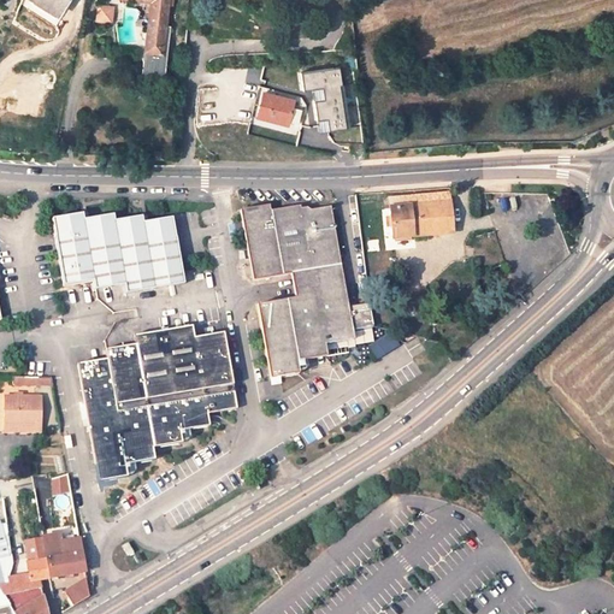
[(39,0),(59,12),(66,0),(39,0)]
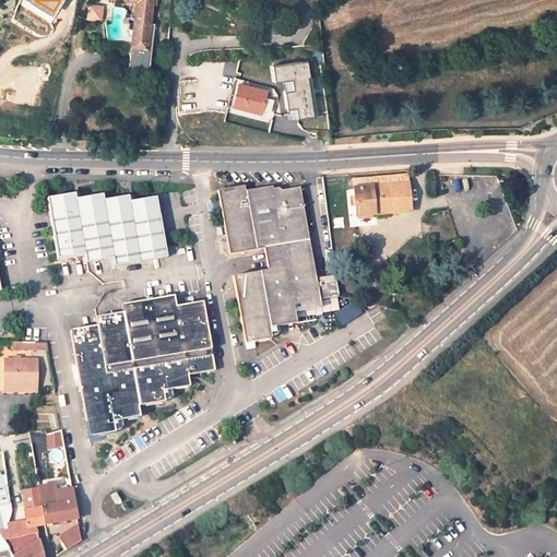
[(143,0),(142,16),(135,16),(131,44),(129,60),(150,63),(156,16),(153,16),(155,0),(143,0)]
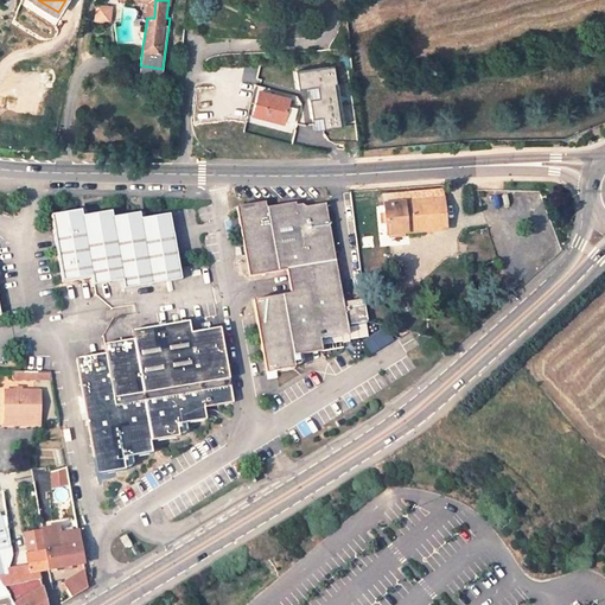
[(108,18),(109,2),(97,1),(96,16),(108,18)]
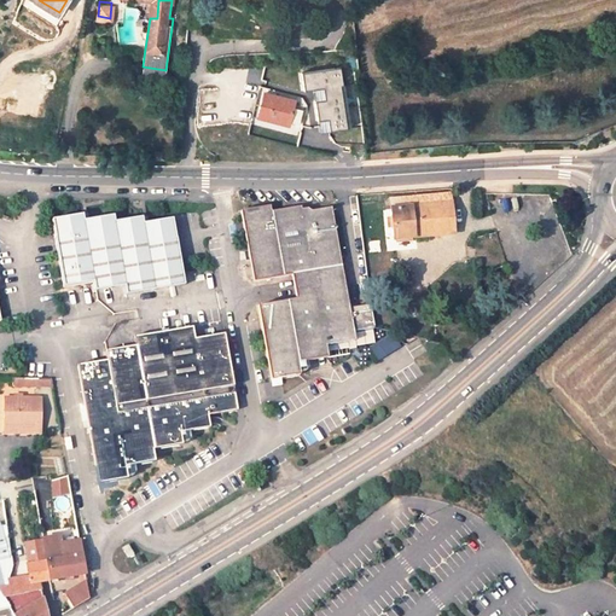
[(367,144),(359,71),(344,74),(347,92),(337,93),(338,102),(347,102),(353,146),(367,144)]
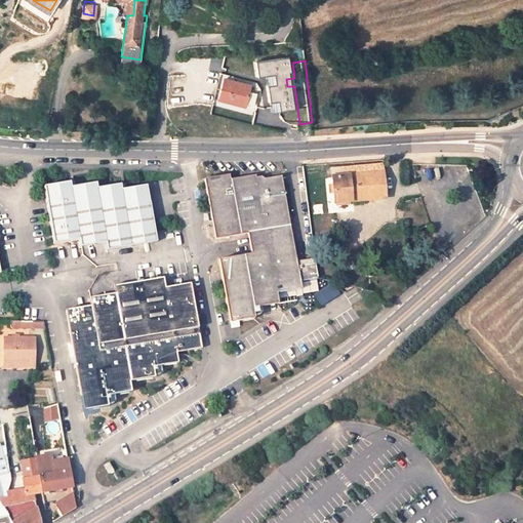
[(247,106),(252,86),(224,78),(218,97),(247,106)]
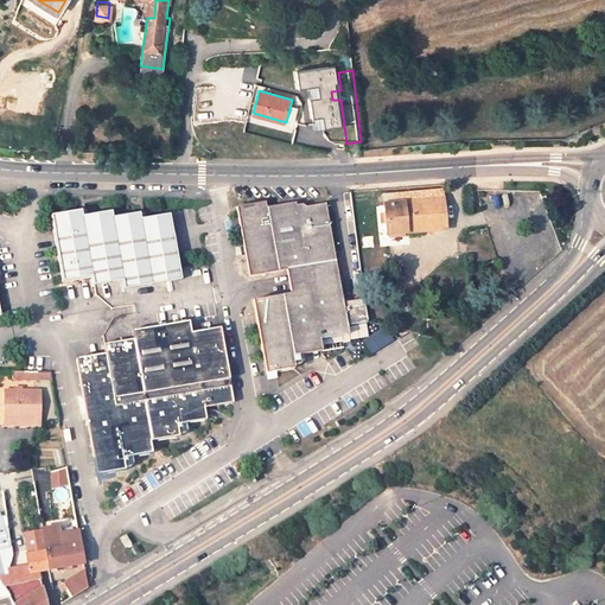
[(384,203),(387,233),(446,227),(443,198),(384,203)]
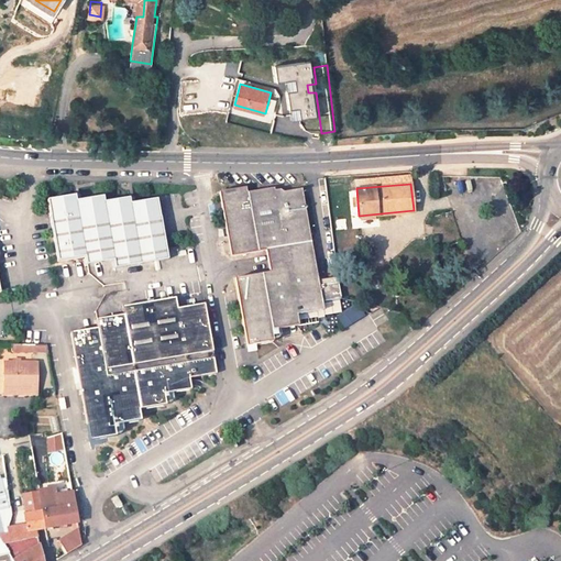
[(300,186),(284,189),(281,187),(273,188),(273,187),(246,191),(245,187),(217,193),(230,255),(267,249),(273,271),(234,278),(248,344),(275,340),(274,338),(279,337),(282,333),(281,327),(299,323),(298,314),(326,308),(325,299),(343,296),(339,275),(320,278),(300,186)]
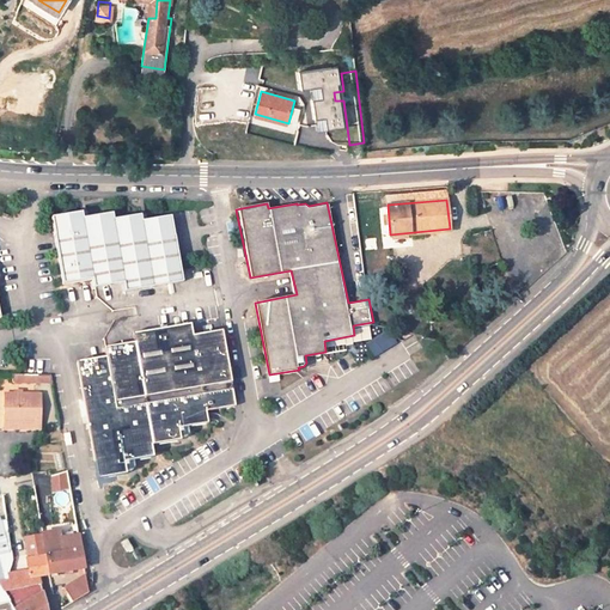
[(128,290),(184,280),(174,213),(144,218),(142,212),(113,217),(111,211),(81,215),(80,209),(52,214),(65,282),(95,276),(97,288),(127,281),(128,290)]
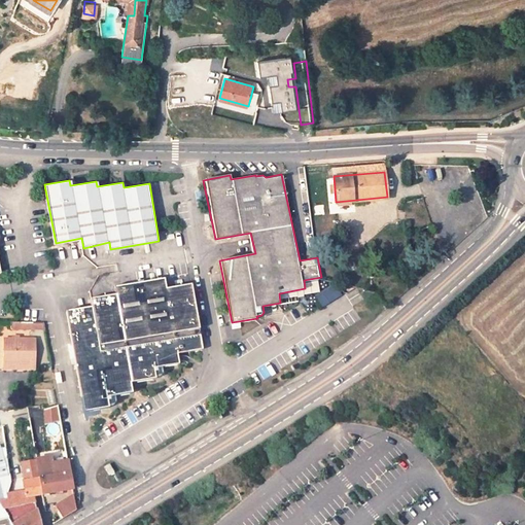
[(204,345),(193,284),(168,288),(166,278),(116,286),(117,292),(92,298),(94,305),(66,311),(86,410),(110,406),(110,403),(116,401),(118,400),(117,393),(134,390),(133,380),(156,376),(156,374),(163,373),(165,371),(164,363),(180,359),(178,350),(204,345)]
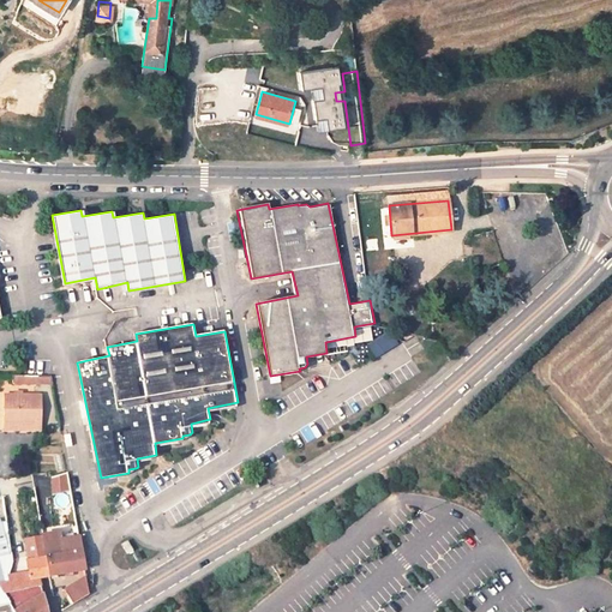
[(6,393),(6,423),(41,423),(41,393),(6,393)]
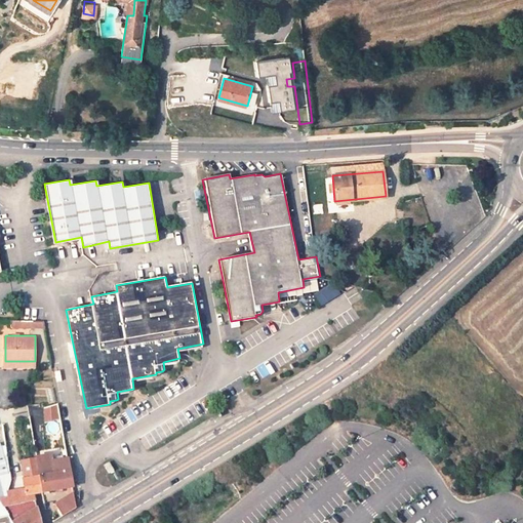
[(46,406),(47,421),(62,416),(59,402),(46,406)]
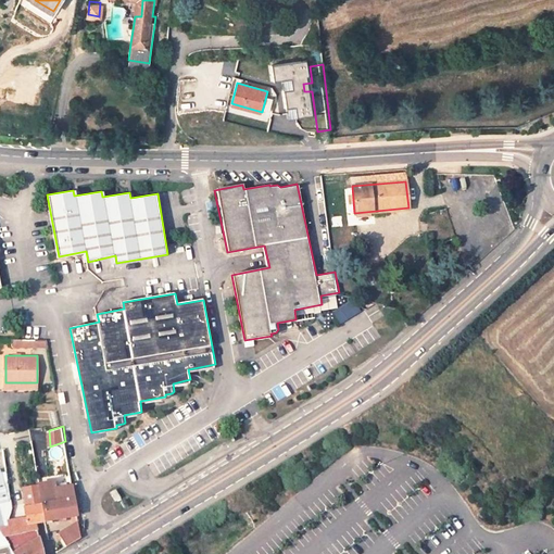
[(43,501),(47,518),(78,514),(73,483),(55,486),(54,478),(40,481),(40,482),(43,501)]
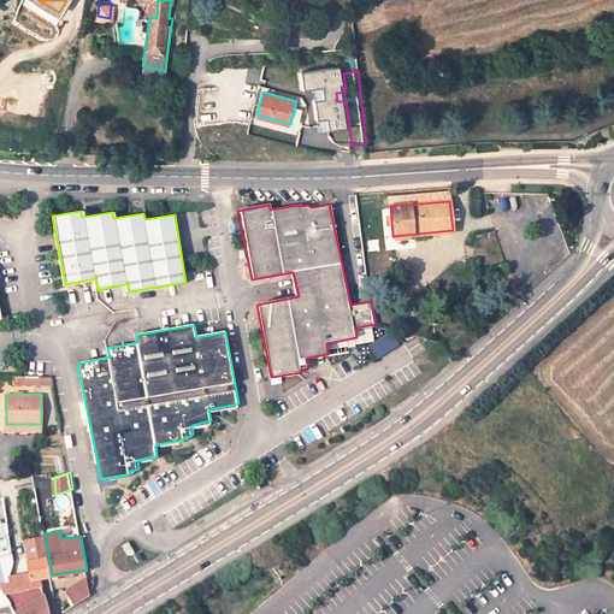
[(11,582),(6,583),(0,583),(7,594),(43,586),(41,577),(52,574),(48,555),(45,535),(27,537),(30,559),(28,559),(29,572),(17,574),(18,580),(11,582)]
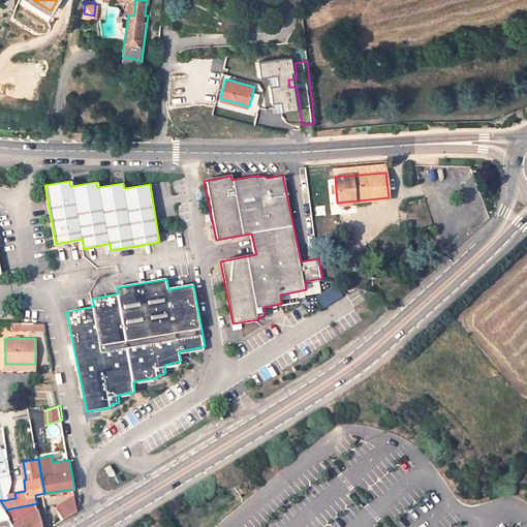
[(116,471),(111,463),(107,465),(110,469),(111,471),(112,473),(116,471)]
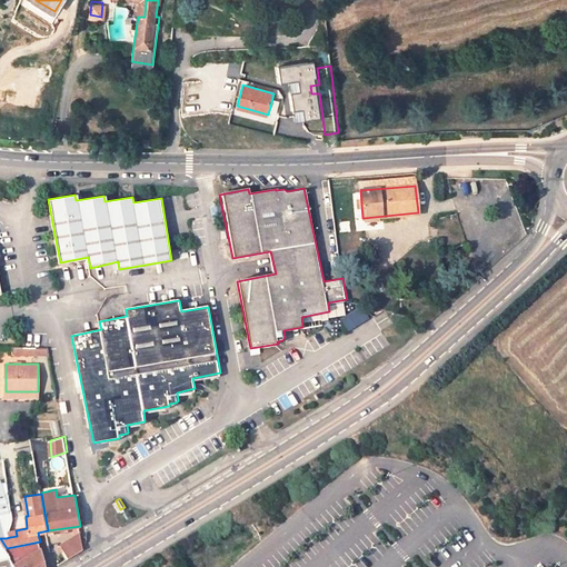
[(85,548),(81,531),(61,545),(69,557),(85,548)]
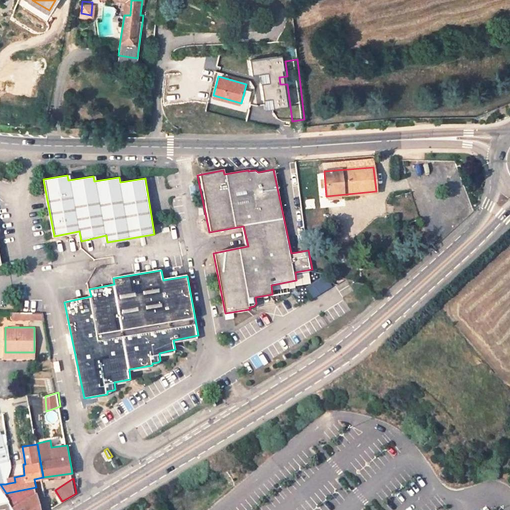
[(0,503),(9,501),(14,509),(40,509),(42,509),(39,499),(36,487),(6,493),(0,484),(0,503)]
